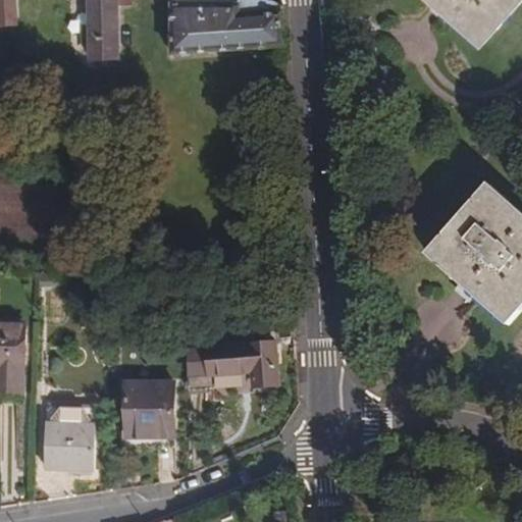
[(16,0),(0,0),(0,27),(19,25),(16,0)]
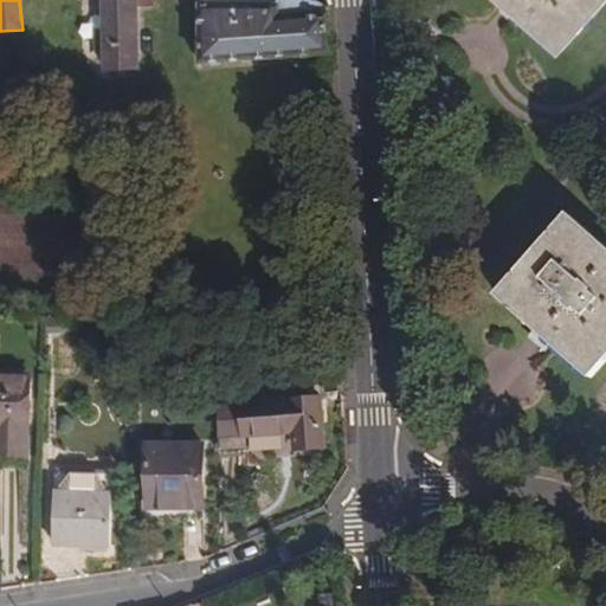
[(135,0),(104,0),(104,33),(96,33),(97,51),(105,51),(105,71),(139,69),(135,0)]
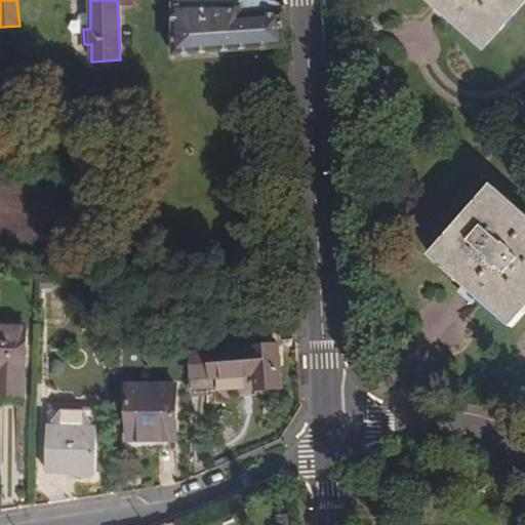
[(175,0),(174,55),(288,47),(283,6),(253,0),(175,0)]
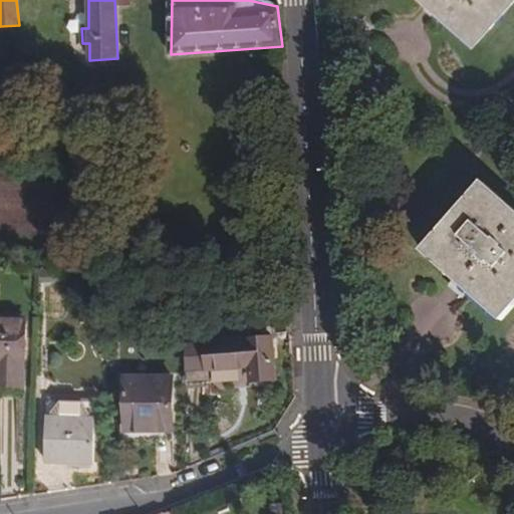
[(513,0),(427,0),(477,43),(513,1),(513,0)]
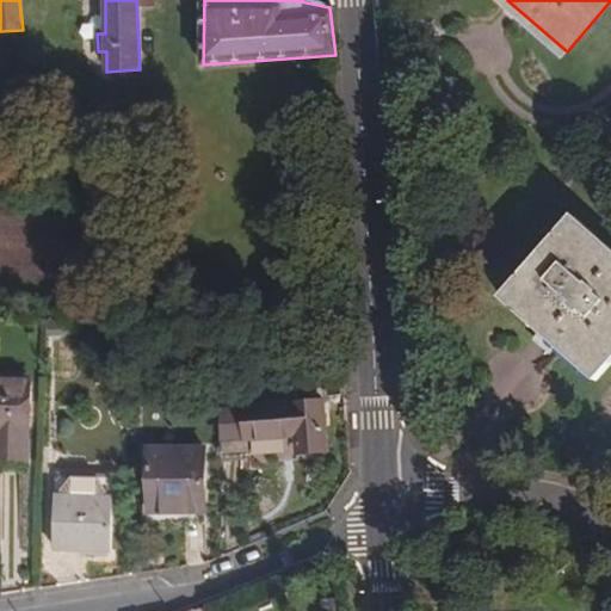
[(610,248),(573,215),(500,298),(597,383),(610,365),(610,248)]
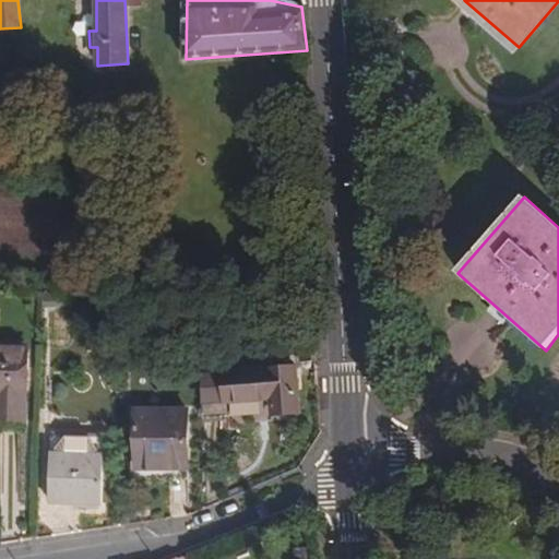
[(0,420),(25,421),(27,345),(0,344),(0,420)]
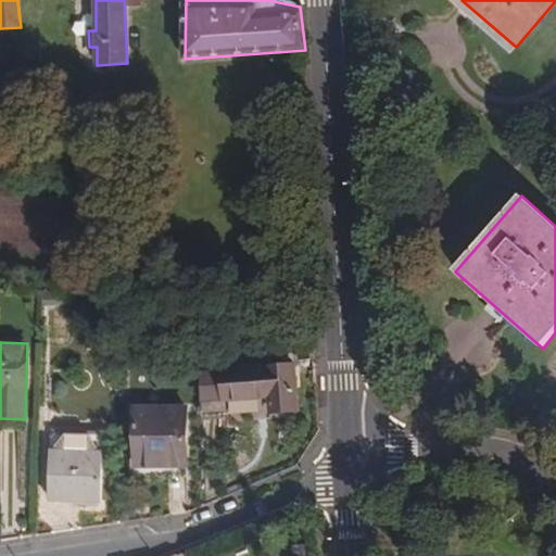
[(201,371),(201,405),(223,404),(223,401),(270,400),(272,413),(297,411),(294,366),(201,371)]
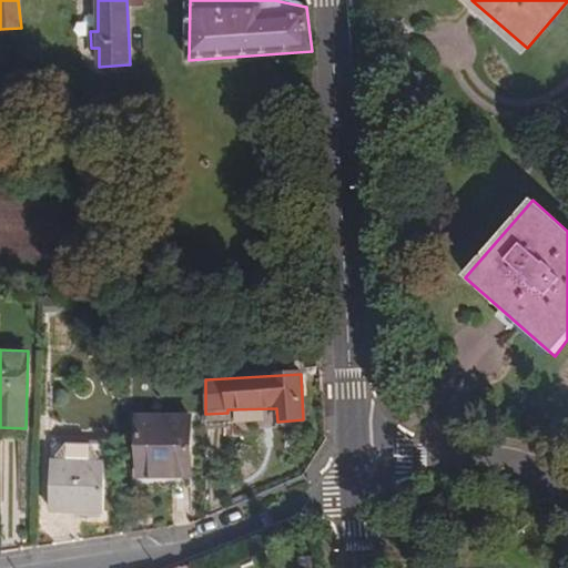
[(189,418),(140,418),(139,477),(190,475),(189,418)]
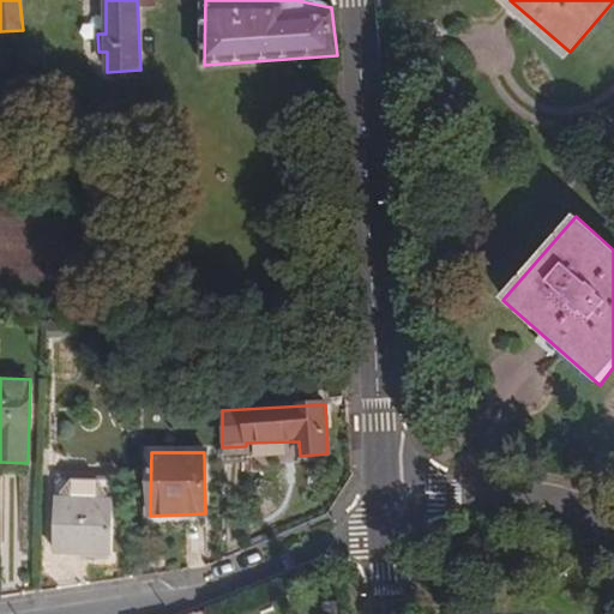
[(116,480),(58,477),(54,552),(112,554),(116,480)]
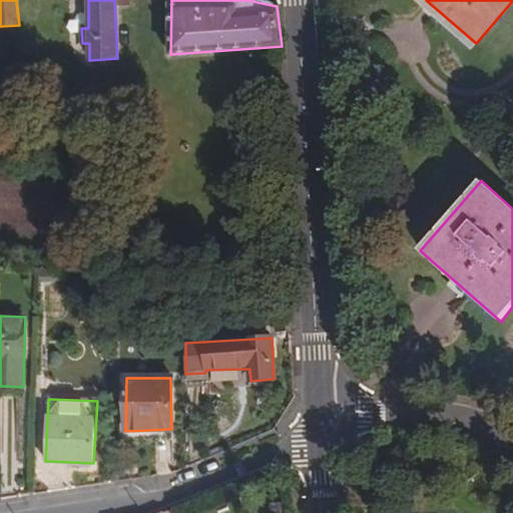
All buildings are outlined.
